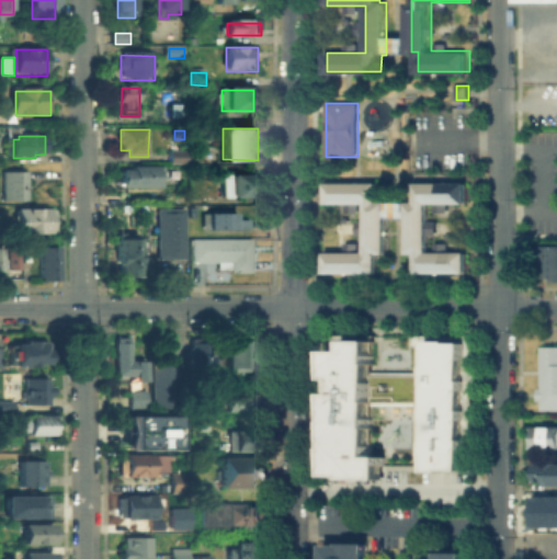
[(174,153),(189,153),(189,164),(174,164),(174,153)]
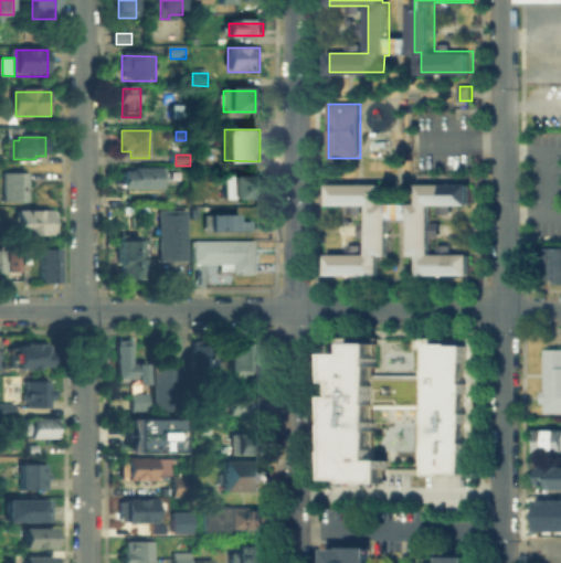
[(163,186),(163,190),(124,190),(124,186),(122,186),(122,167),(163,167),(163,186)]
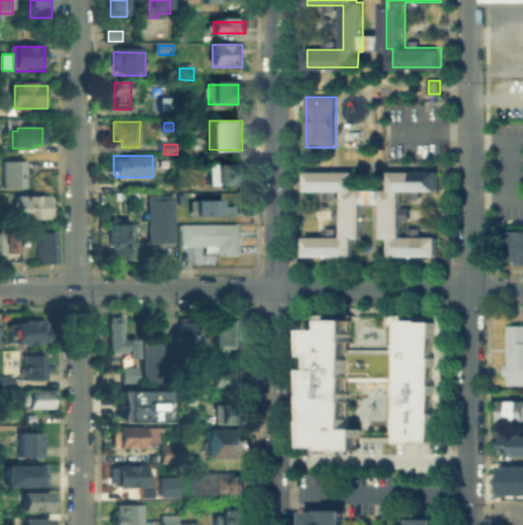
[(29,189),(6,189),(6,160),(29,160),(29,189)]
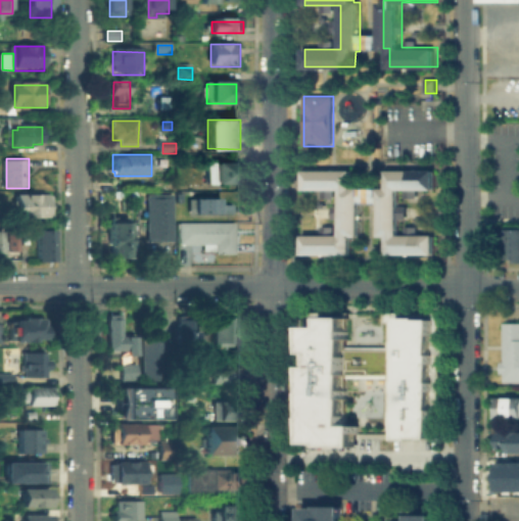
[(244,163),(244,185),(208,185),(208,162),(244,163)]
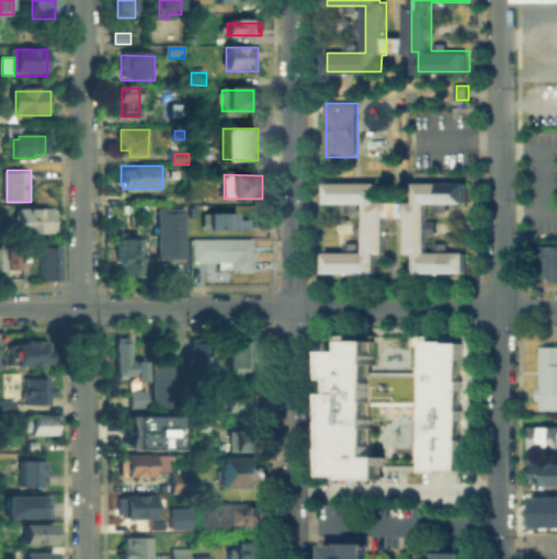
[(416,179),(466,179),(466,201),(428,201),(428,248),(466,248),(466,269),(416,269),(416,249),(407,249),(407,196),(416,196),(416,179)]
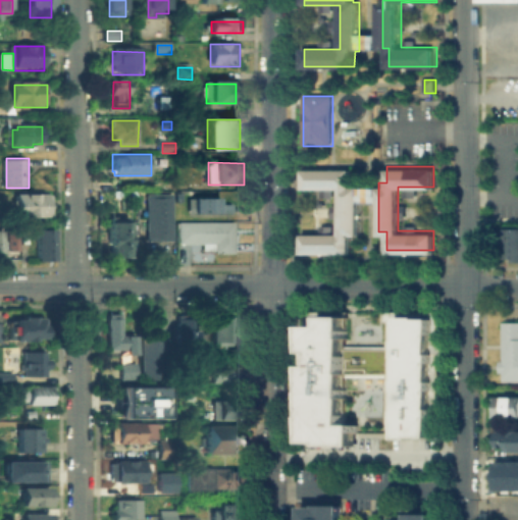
[(306,168),(332,168),(355,168),(355,187),(362,187),(362,234),(355,234),(355,252),(308,252),(308,232),(344,232),(344,187),(306,187),(306,168)]
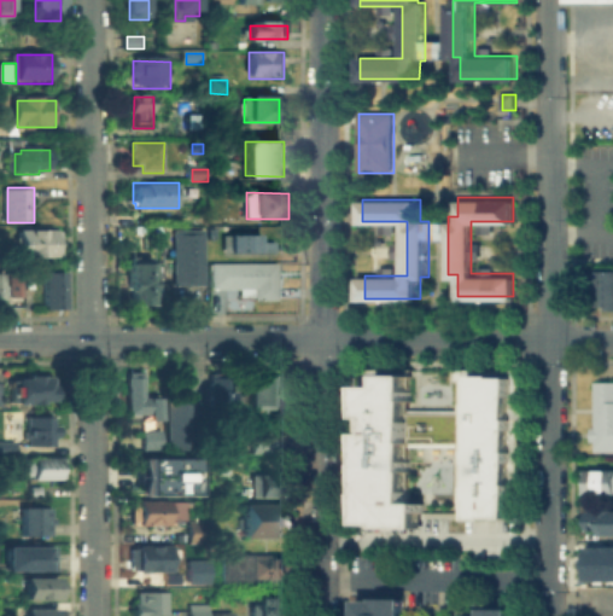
[(62,234),(62,257),(23,257),(23,234),(62,234)]
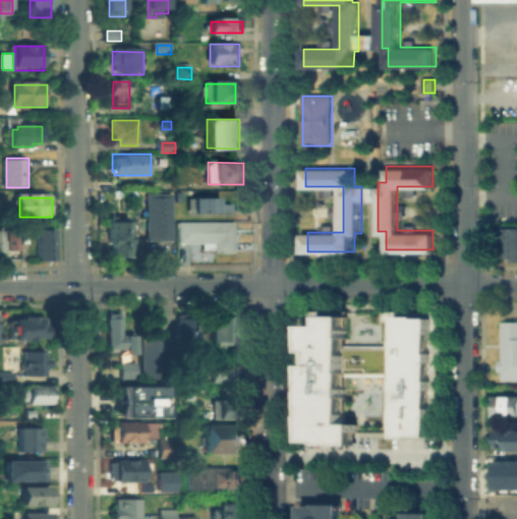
[(149,240),(149,197),(172,197),(172,240),(149,240)]
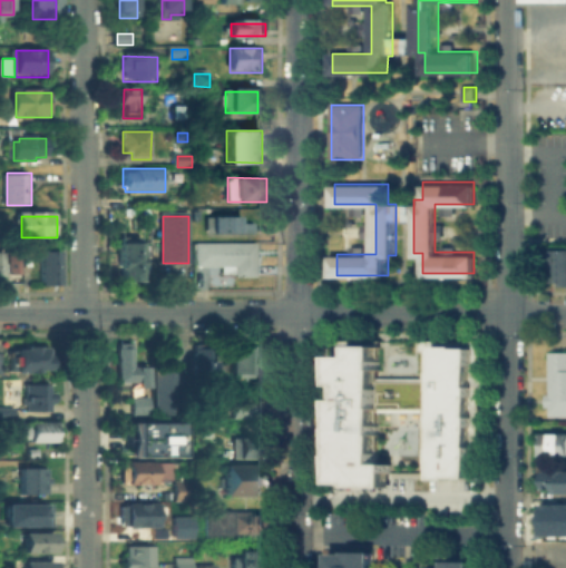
[(241,217),(241,224),(255,224),(255,235),(211,234),(211,217),(241,217)]
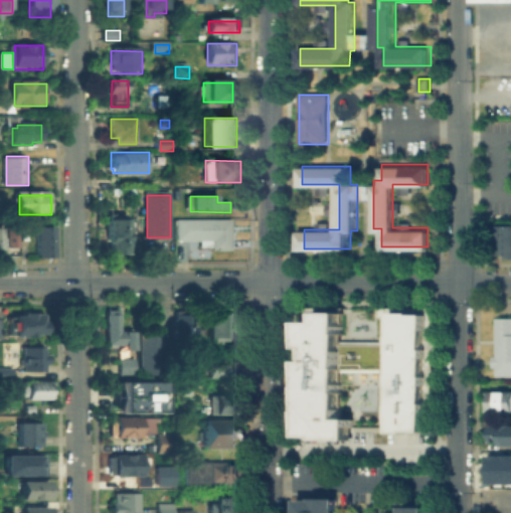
[(233,240),(233,251),(215,251),(215,247),(198,247),(198,239),(177,239),(177,222),(233,222),(233,240)]
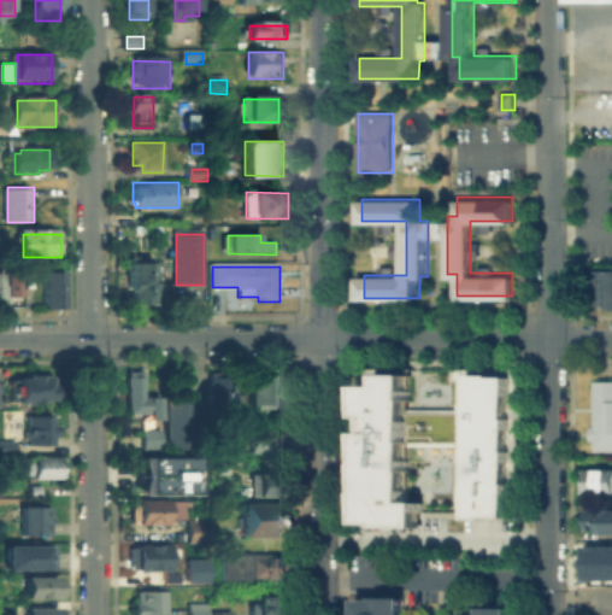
[(135,268),(154,268),(153,304),(135,304),(135,268)]
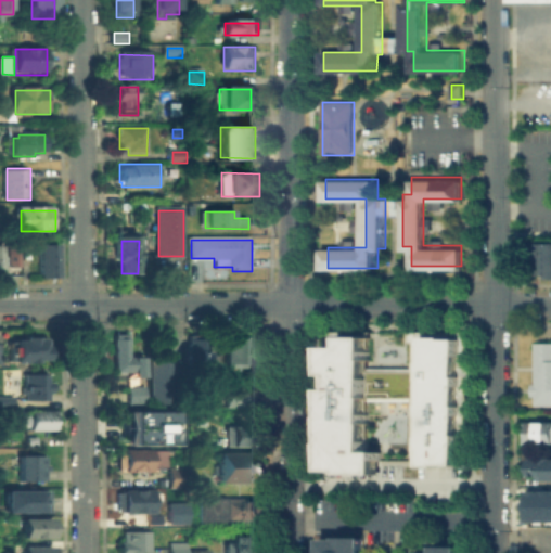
[(539,243),(550,243),(550,278),(539,278),(539,243)]
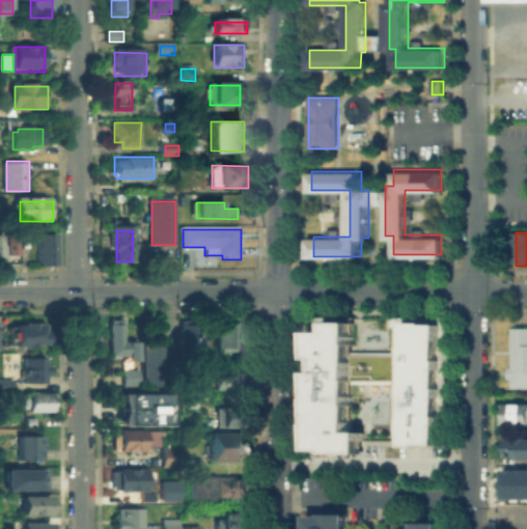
[(0,265),(0,235),(16,235),(16,265),(0,265)]
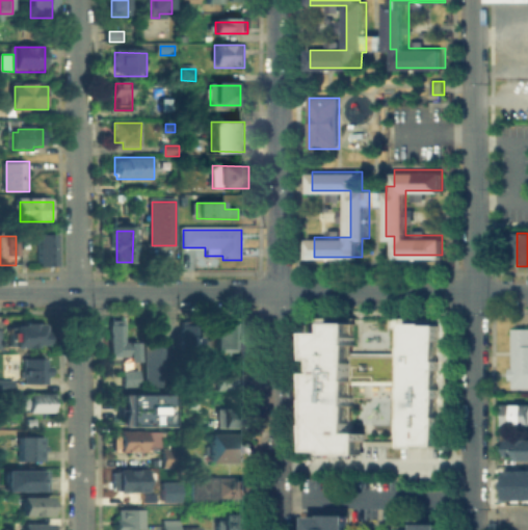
[(57,238),(57,266),(41,266),(41,238),(57,238)]
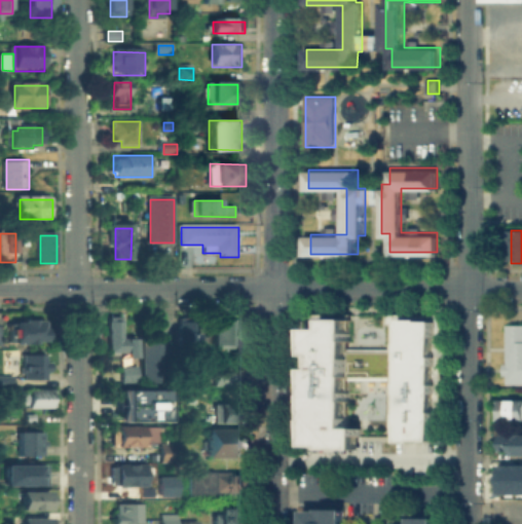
[(307,312),(306,447),(361,447),(361,428),(350,428),(350,380),(392,380),(392,442),(450,443),(450,313),(387,313),(386,326),(392,326),(392,349),(351,349),(351,313),(307,312)]
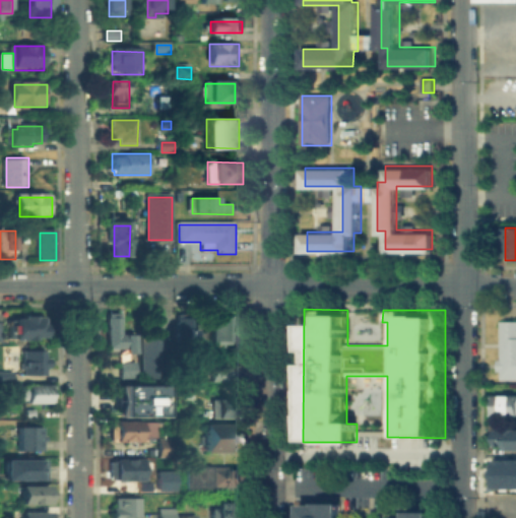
[(234,316),(233,344),(216,344),(216,316),(234,316)]
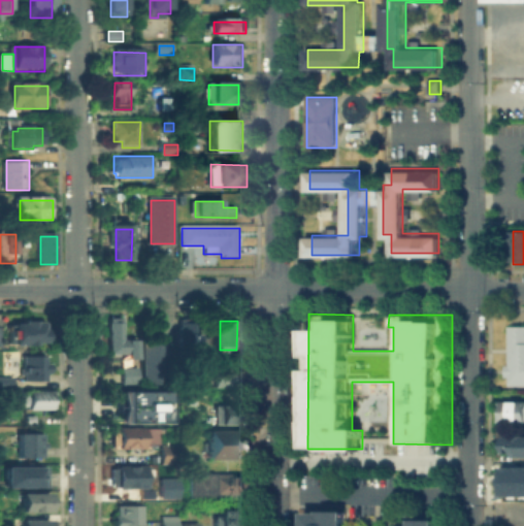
[(111,323),(126,323),(125,342),(138,342),(138,358),(111,357),(111,323)]
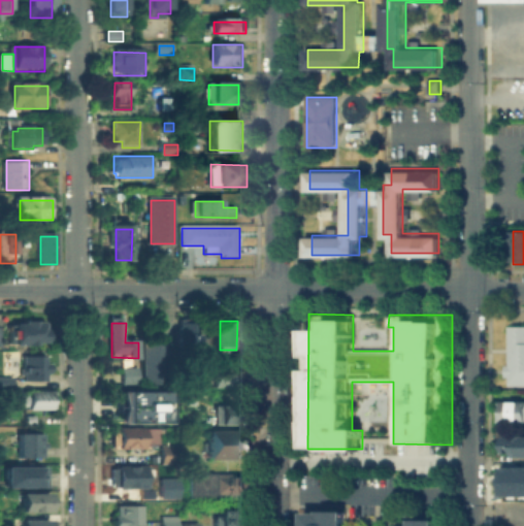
[(198,324),(198,356),(184,356),(184,324),(198,324)]
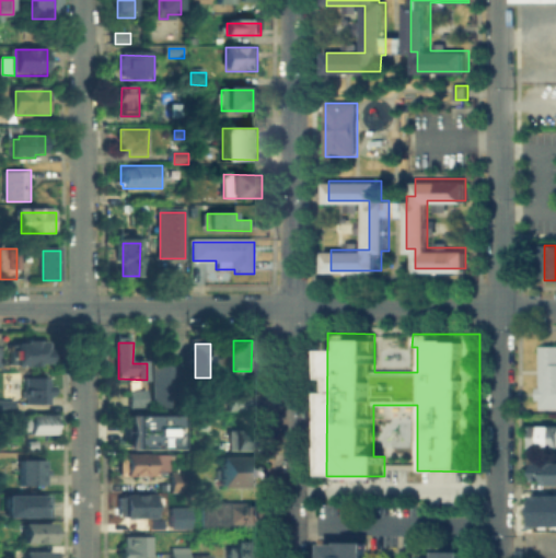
[(48,346),(48,365),(15,365),(15,346),(48,346)]
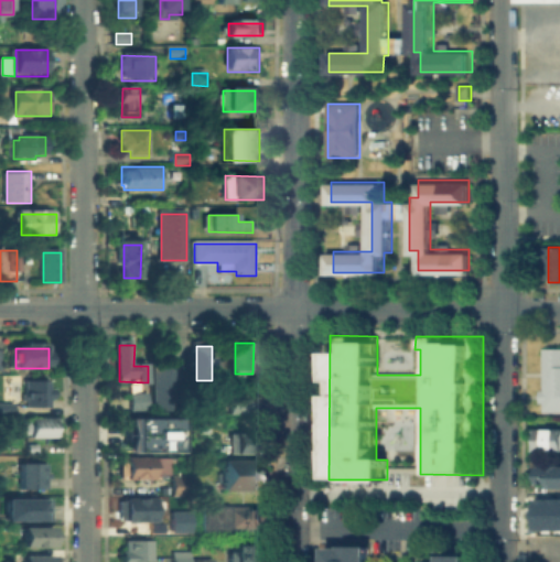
[(545,349),(559,349),(559,412),(545,412),(545,349)]
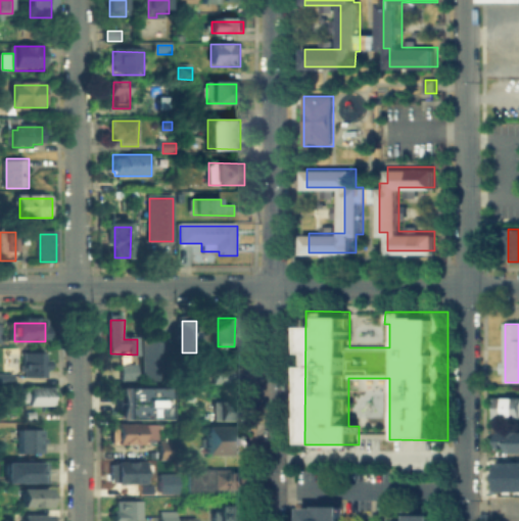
[(170,338),(170,382),(145,382),(145,338),(170,338)]
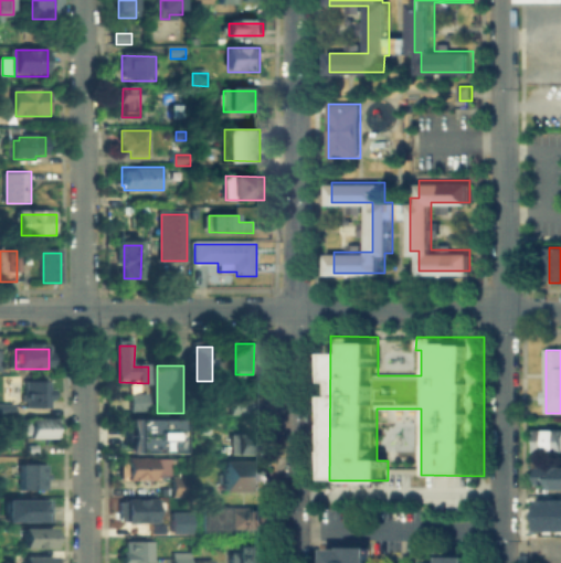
[(54,385),(54,409),(28,409),(28,385),(54,385)]
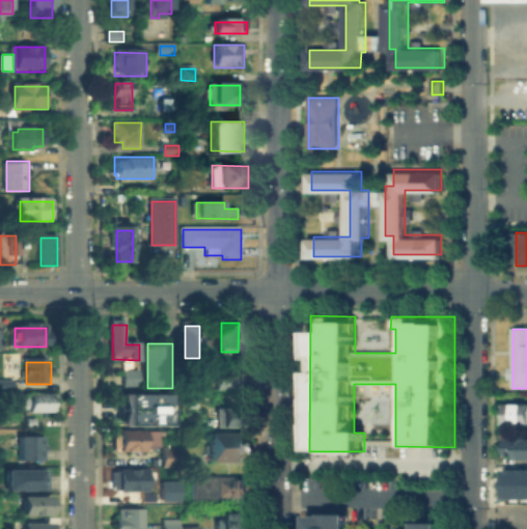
[(126,373),(141,373),(141,388),(126,388),(126,373)]
